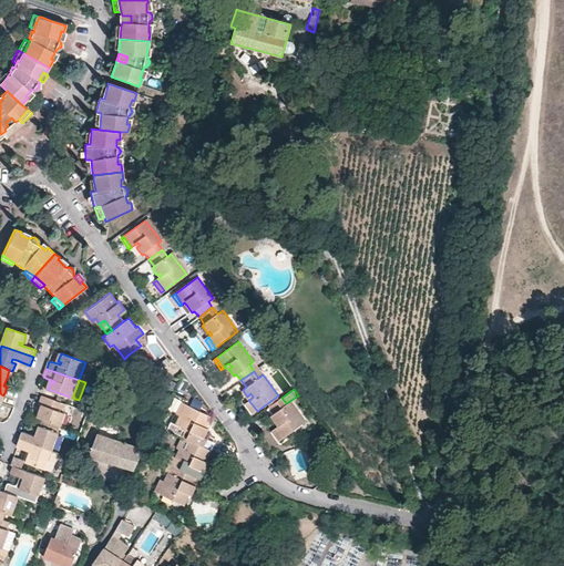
[(40,410),(37,417),(60,425),(64,412),(62,411),(64,404),(41,395),(38,404),(41,405),(43,407),(42,410),(40,410)]
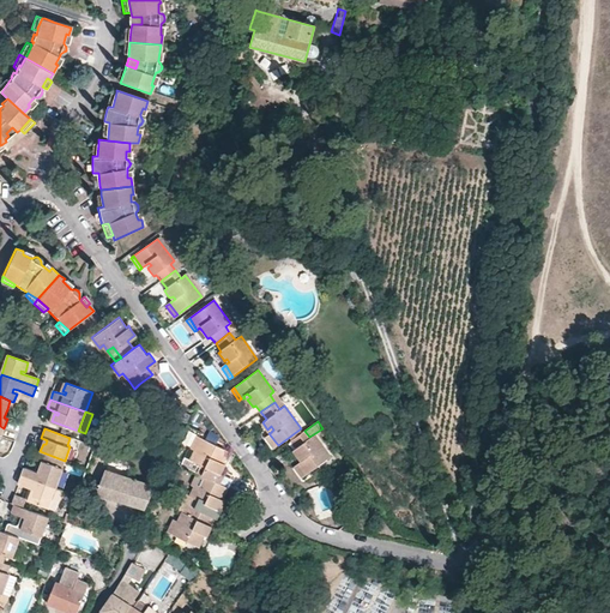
[(309,437),(305,431),(290,442),(295,448),(294,450),(299,456),(301,461),(296,464),(305,475),(331,456),(315,433),(309,437)]
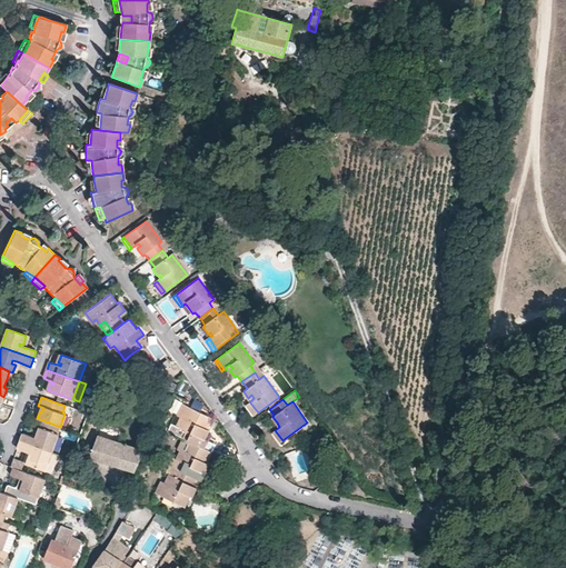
[(255,416),(258,412),(249,401),(246,405),(255,416)]
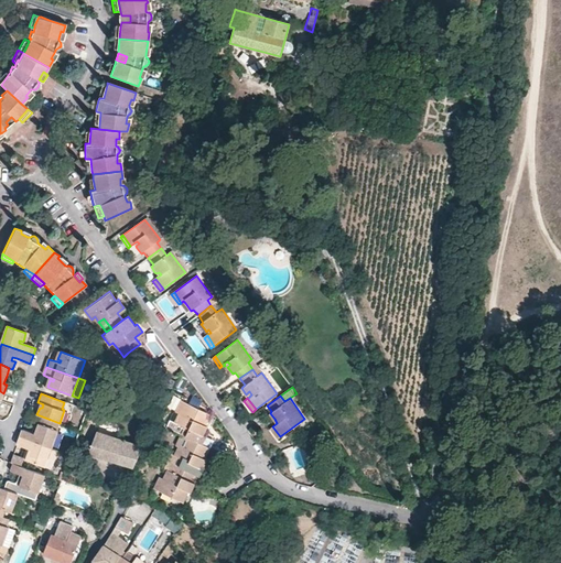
[(185,428),(181,435),(184,436),(195,442),(198,434),(202,435),(206,426),(204,425),(207,420),(209,414),(181,401),(176,412),(180,414),(176,423),(185,428)]
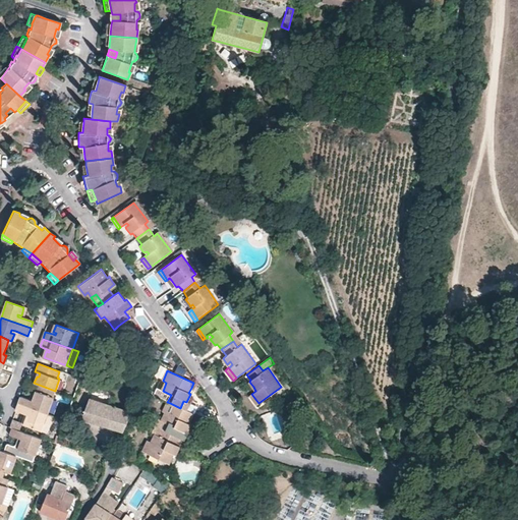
[(21,397),(19,404),(47,414),(53,398),(36,391),(33,397),(36,398),(34,402),(32,401),(21,397)]
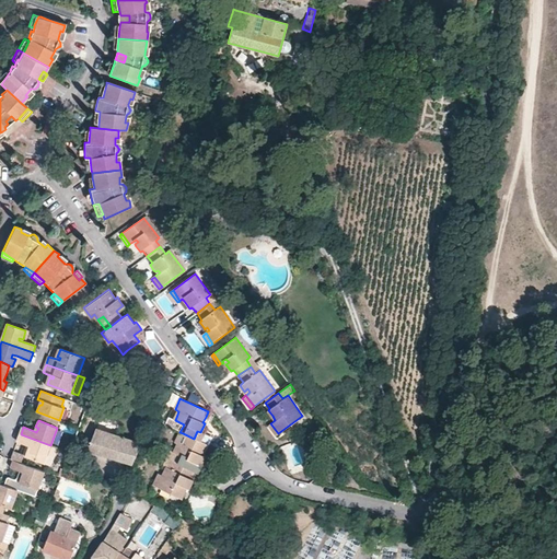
[(276,434),(278,433),(270,423),(268,424),(276,434)]
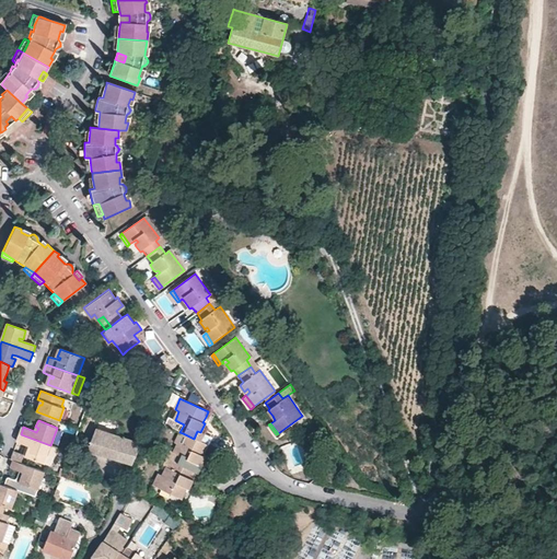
[(140,446),(141,443),(95,429),(89,450),(111,457),(131,464),(140,446)]
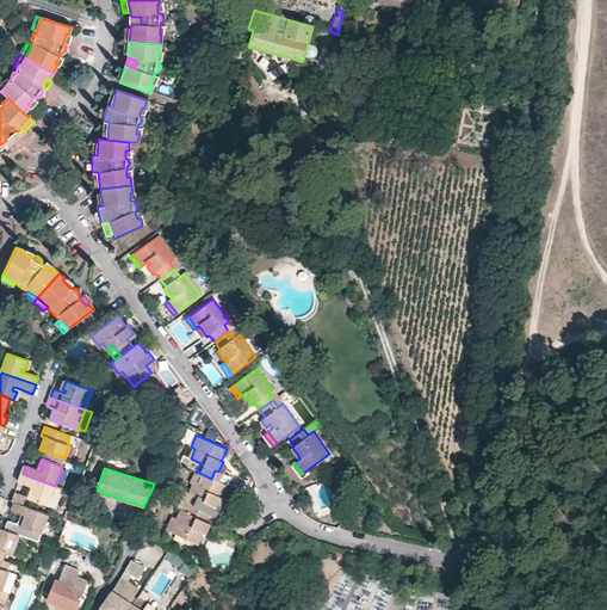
[(211,479),(199,473),(194,486),(190,494),(199,499),(196,507),(209,513),(212,506),(218,509),(221,503),(223,498),(221,497),(227,486),(211,479)]
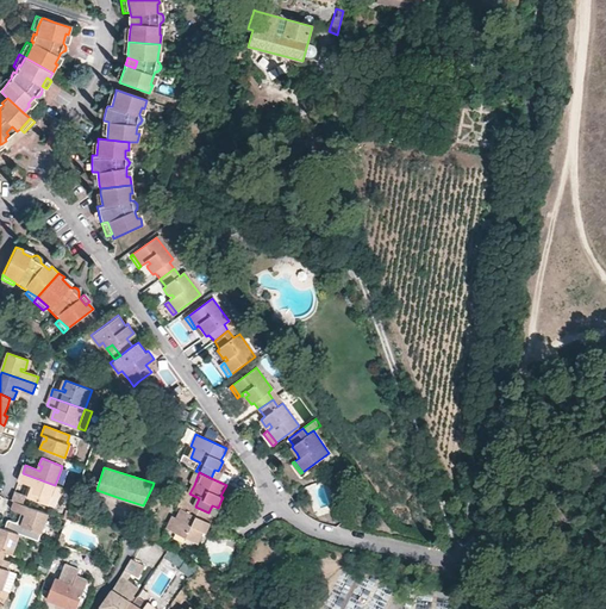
[(23,473),(19,482),(31,485),(35,486),(33,491),(30,490),(27,496),(49,504),(55,485),(23,473)]
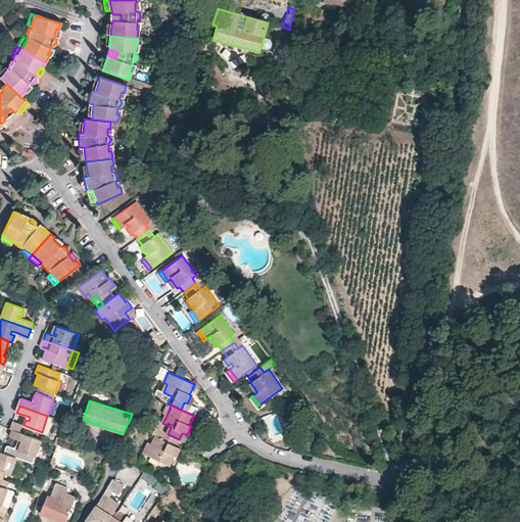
[(47,434),(53,418),(47,416),(42,432),(47,434)]
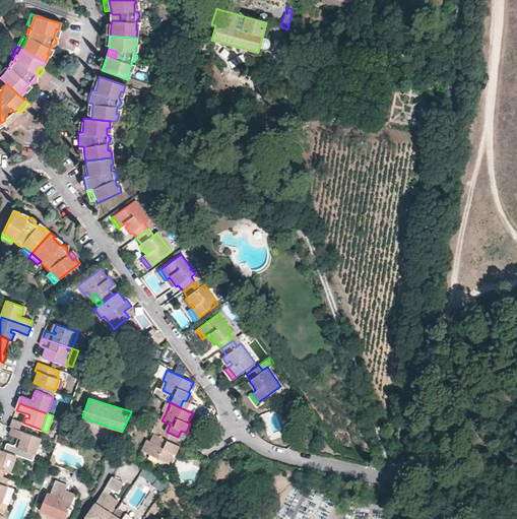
[(13,418),(10,427),(20,431),(23,423),(13,418)]
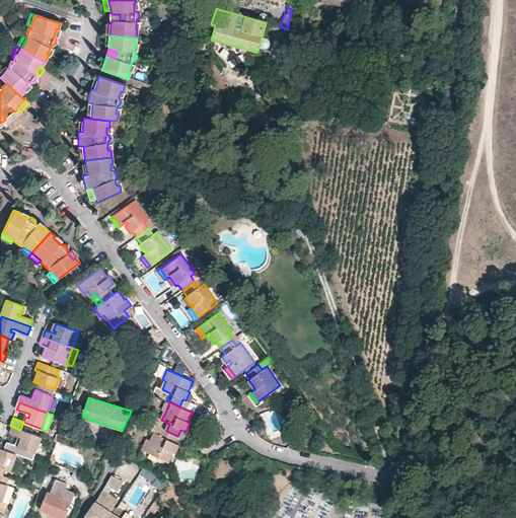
[(155,426),(166,431),(169,424),(161,420),(156,418),(152,425),(155,426)]
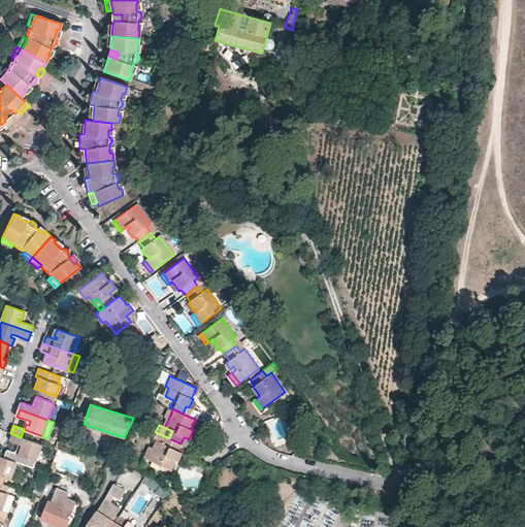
[(35,460),(40,445),(21,437),(10,433),(8,440),(20,445),(23,446),(22,450),(19,449),(17,454),(35,460)]
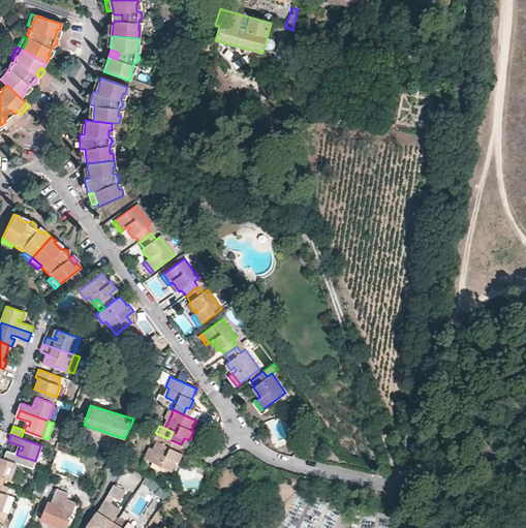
[(158,441),(166,445),(169,439),(158,434),(155,440),(158,441)]
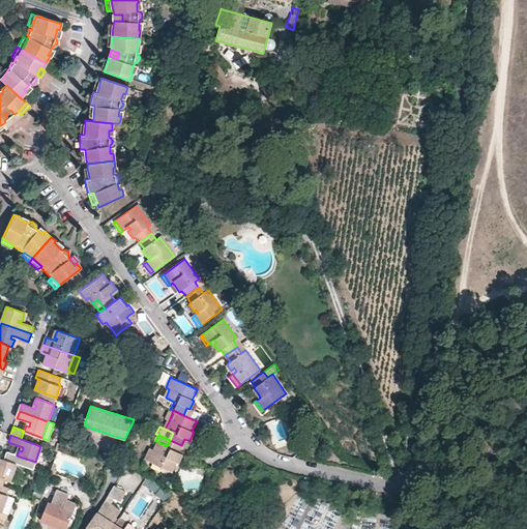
[(178,452),(181,445),(170,440),(167,446),(158,442),(154,450),(150,448),(145,459),(173,472),(177,462),(179,463),(181,459),(182,454),(178,452)]
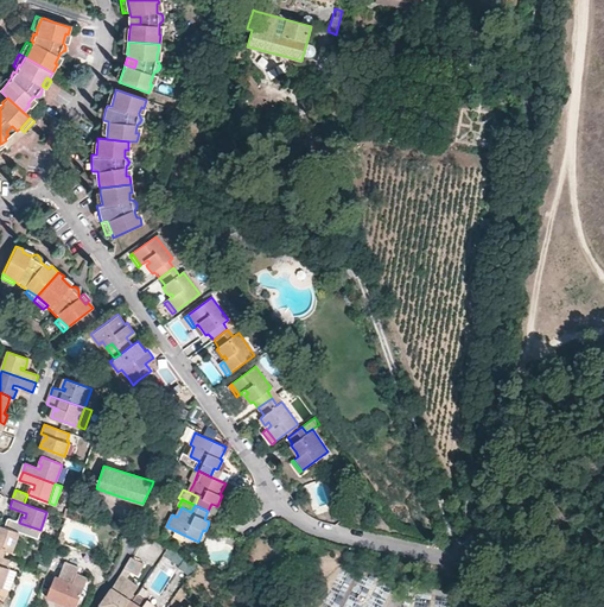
[(0,556),(5,558),(8,550),(14,552),(21,533),(0,525),(0,556)]
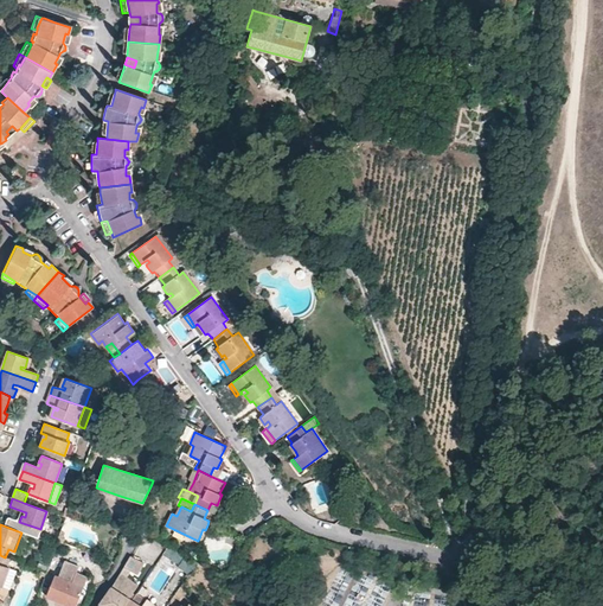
[(166,548),(162,554),(178,565),(184,556),(168,544),(166,548)]
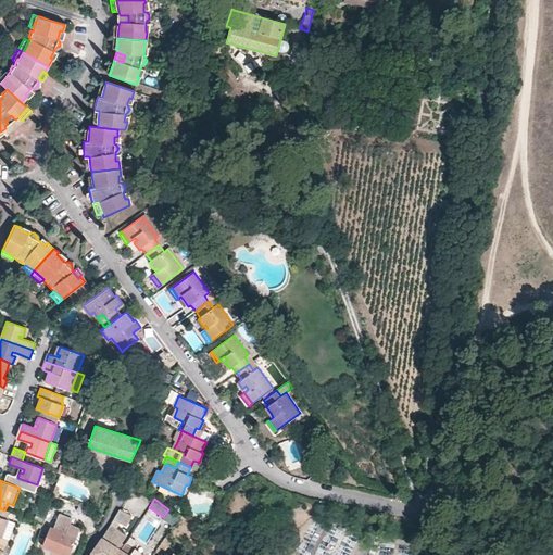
[(107,529),(90,552),(93,554),(112,554),(118,545),(122,541),(113,534),(115,529),(118,524),(125,527),(132,515),(118,508),(114,517),(107,529)]
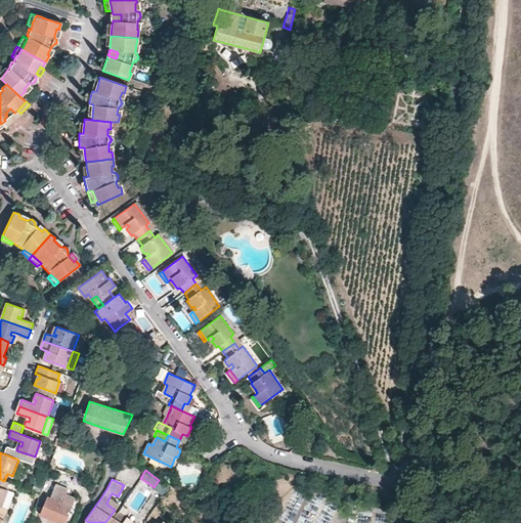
[(169,485),(159,480),(154,487),(154,489),(162,494),(169,485)]
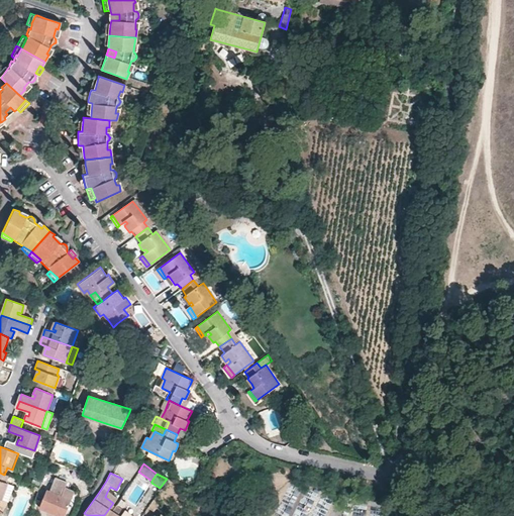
[(64,515),(75,491),(63,486),(61,493),(57,492),(56,494),(46,491),(39,508),(50,512),(60,515),(64,515)]
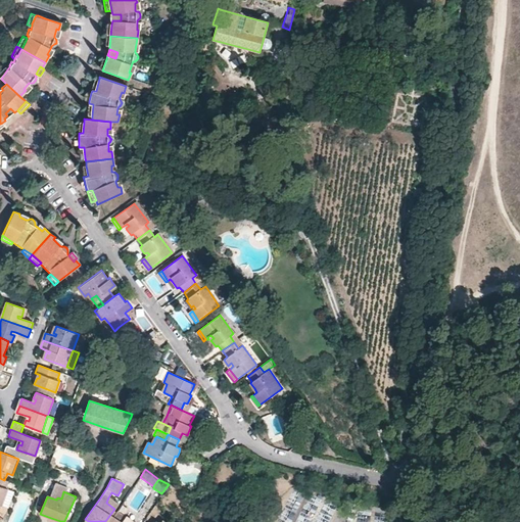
[(106,503),(114,509),(117,504),(108,497),(106,503)]
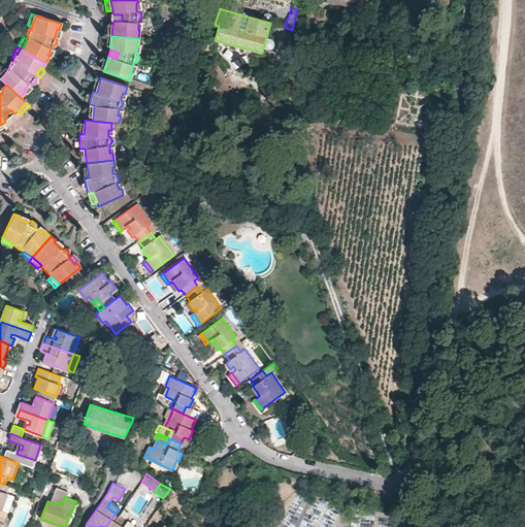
[(148,516),(142,512),(136,521),(142,525),(148,516)]
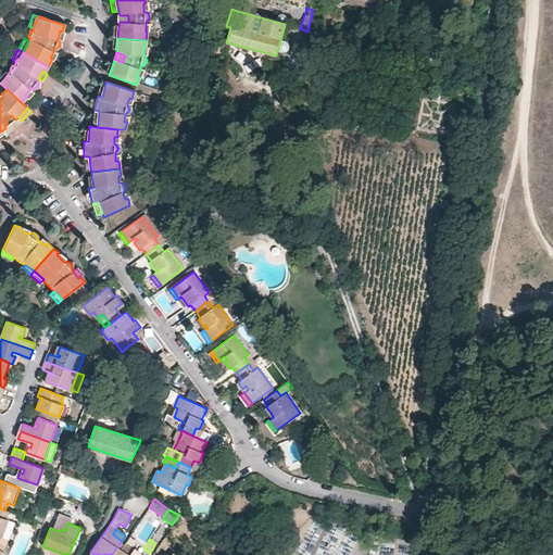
[(123,549),(118,545),(112,554),(121,554),(120,553),(123,549)]
